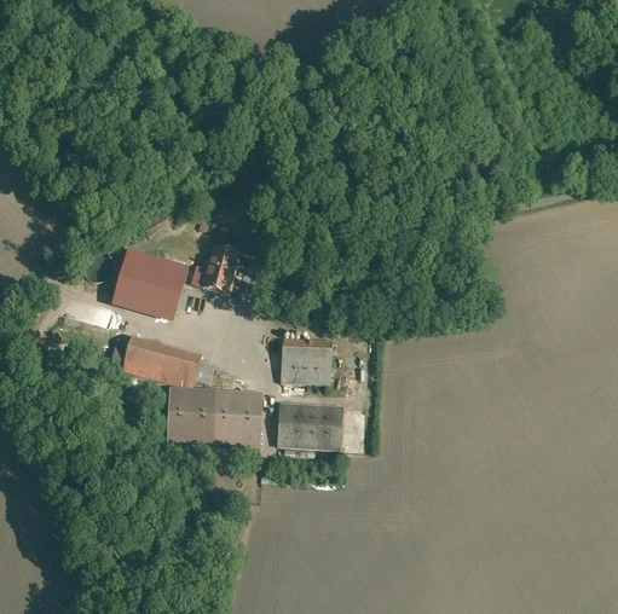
[(178,202),(163,210),(169,220),(184,212),(178,202)]
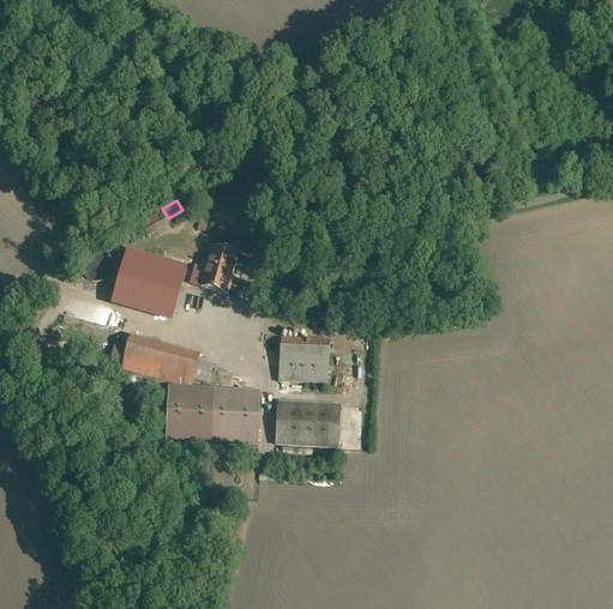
[(142,225),(162,217),(158,210),(138,218),(142,225)]
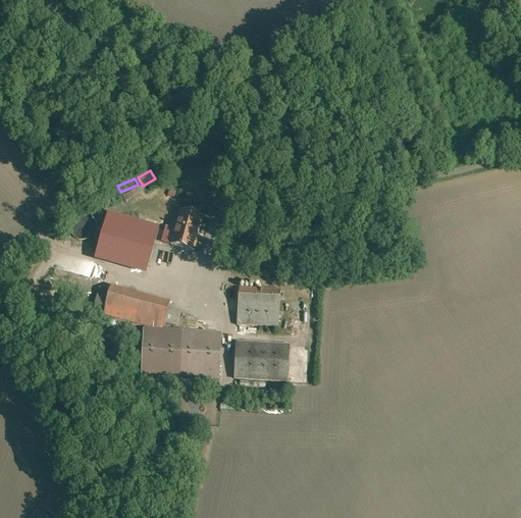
[(122,198),(142,190),(140,185),(120,193),(122,198)]
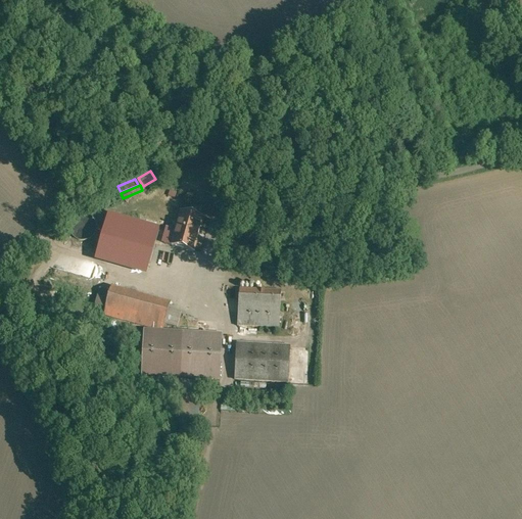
[(201,216),(181,209),(176,227),(167,225),(162,239),(192,248),(201,216)]
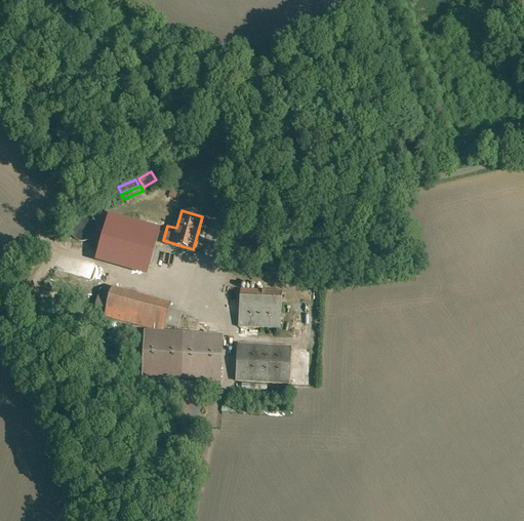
[(83,211),(81,212),(79,212),(78,213),(76,214),(74,215),(73,216),(72,218),(71,221),(70,222),(70,223),(70,226),(70,228),(71,229),(71,231),(72,233),(74,235),(75,236),(77,237),(78,238),(79,238),(82,239),(84,239),(86,239),(88,238),(90,237),(92,236),(93,235),(94,234),(95,232),(96,230),(96,228),(97,227),(97,225),(97,224),(96,222),(96,221),(95,219),(94,217),(93,216),(92,215),(91,214),(90,213),(88,212),(85,211),(83,211)]
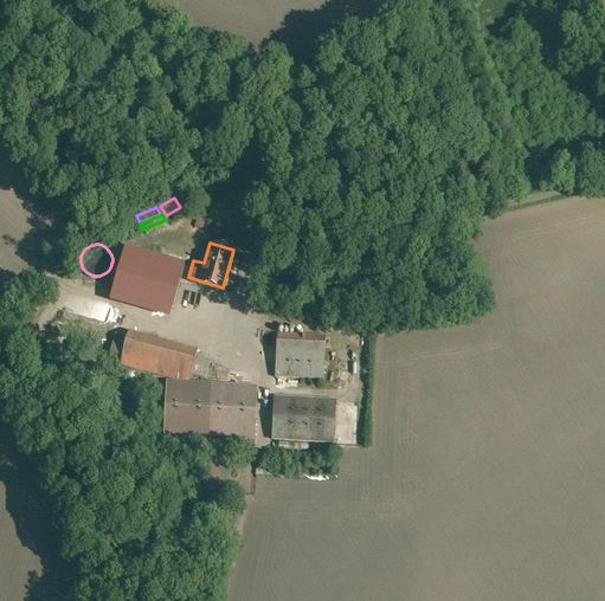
[(184,263),(124,246),(109,301),(168,317),(184,263)]
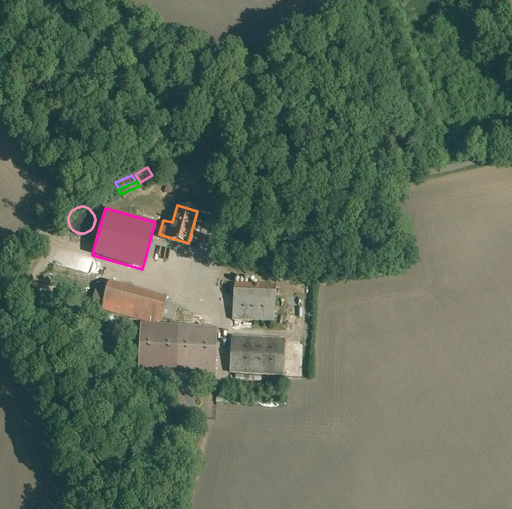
[(275,283),(233,281),(232,295),(274,298),(275,283)]
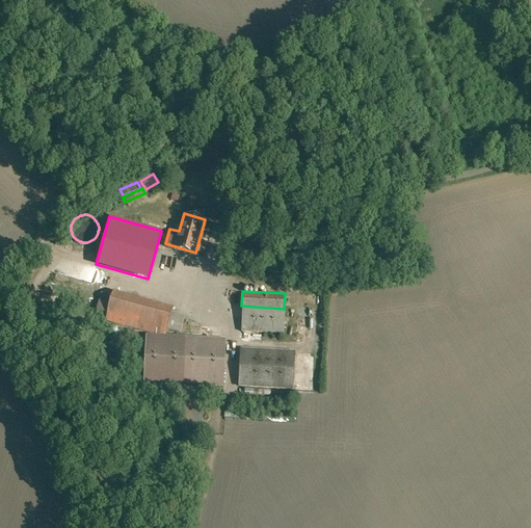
[(170,310),(112,293),(105,316),(163,334),(165,326),(170,310)]
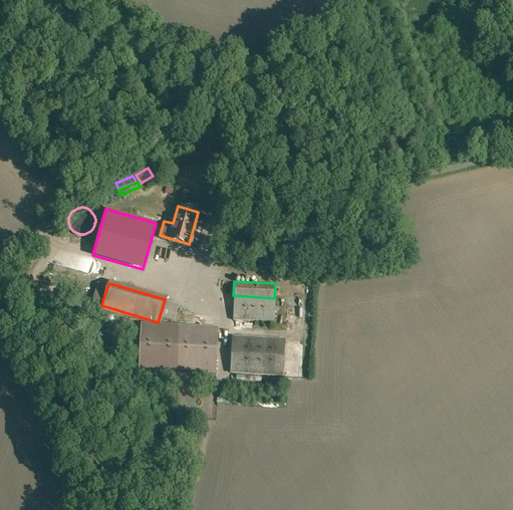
[(274,298),(233,295),(232,317),(273,319),(274,298)]
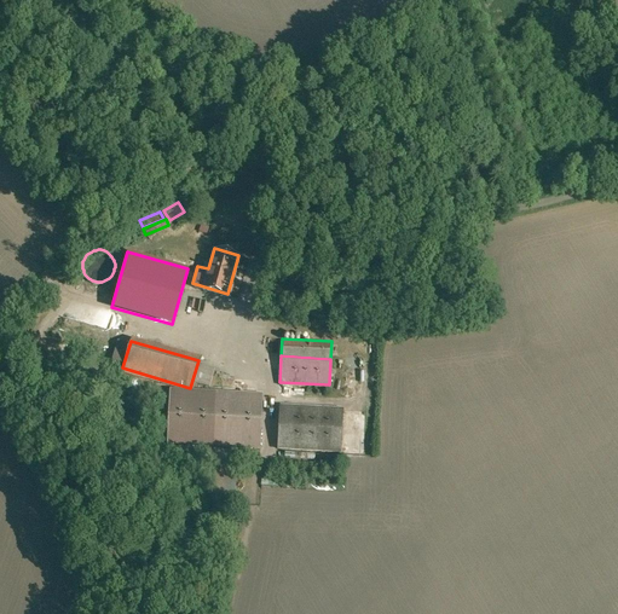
[(213,364),(198,360),(192,380),(207,383),(213,364)]
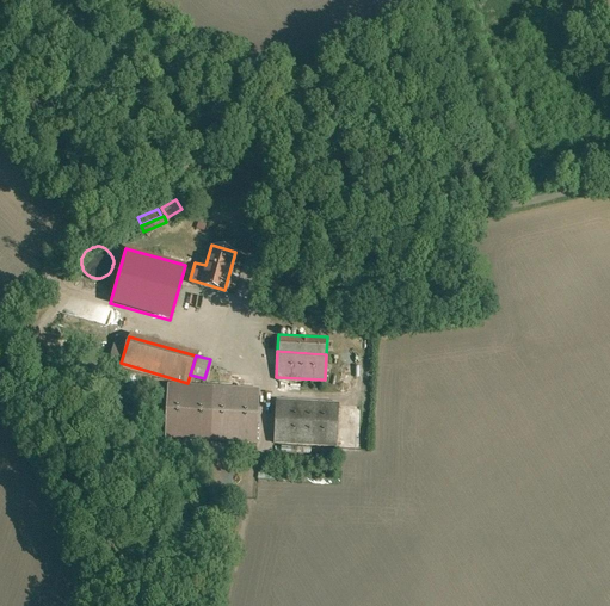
[(258,387),(168,382),(165,433),(256,438),(258,387)]
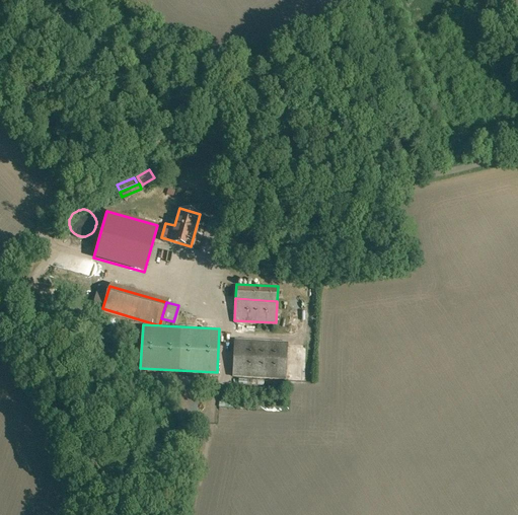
[(287,342),(234,339),(232,373),(286,376),(287,342)]
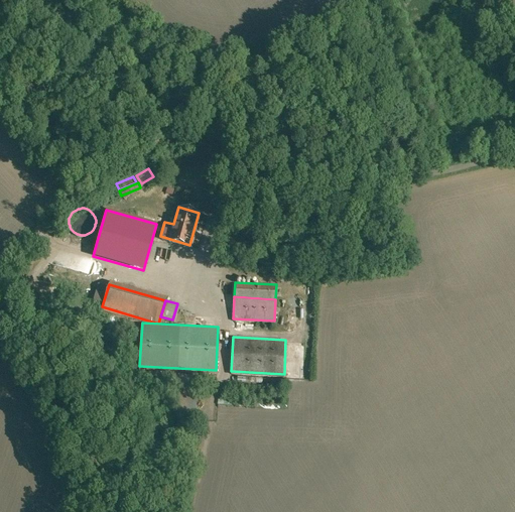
[(192,386),(177,386),(176,417),(191,418),(192,386)]
